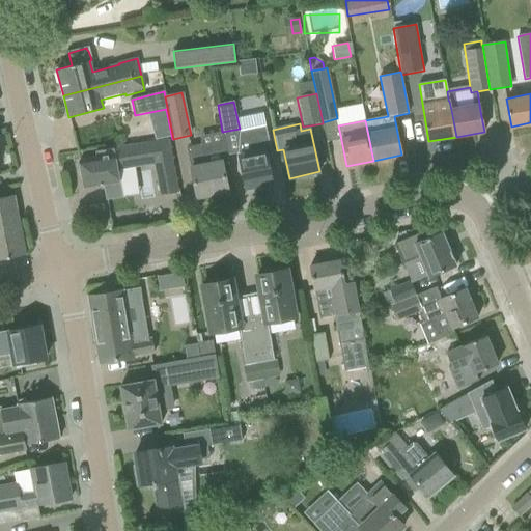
[(269,168),(274,167),(266,127),(241,132),(235,154),(241,174),(243,174),(246,187),(272,182),(269,168)]
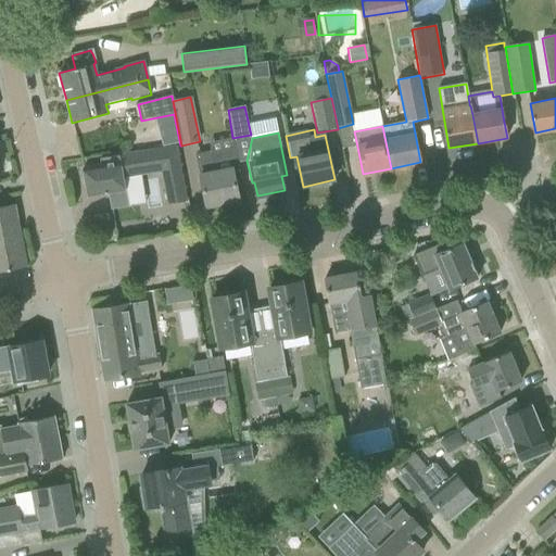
[(127,205),(123,177),(152,173),(162,171),(168,203),(186,200),(176,147),(119,156),(100,160),(101,165),(83,168),(88,197),(110,193),(112,209),(127,205)]
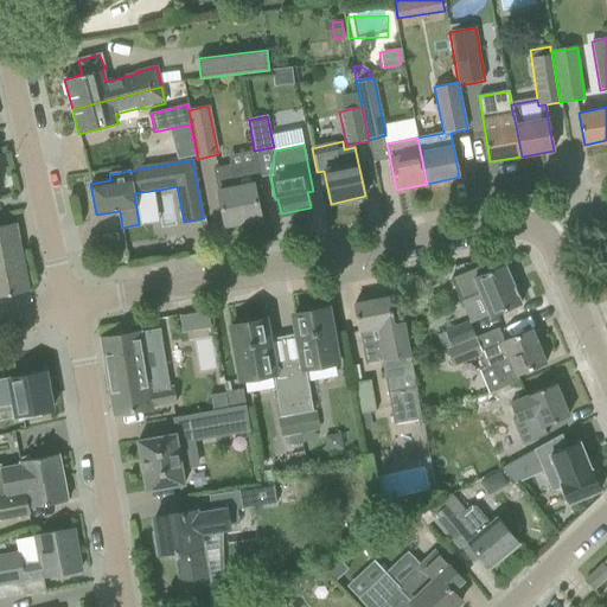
[(229,165),(213,168),(221,203),(225,225),(261,218),(256,195),(254,186),(260,185),(259,178),(255,160),(229,165)]
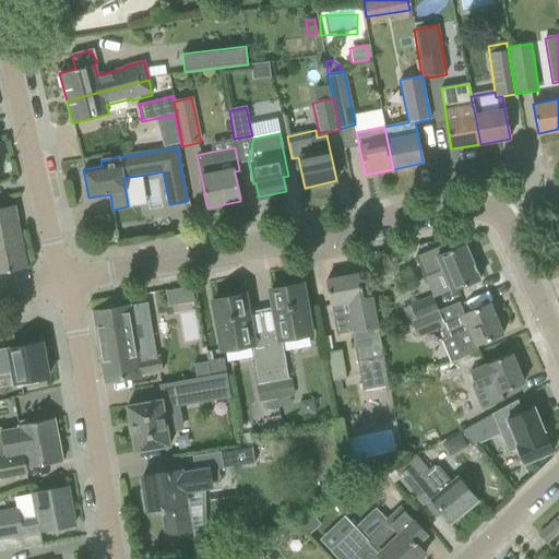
[(0,274),(25,270),(14,206),(0,209),(0,274)]
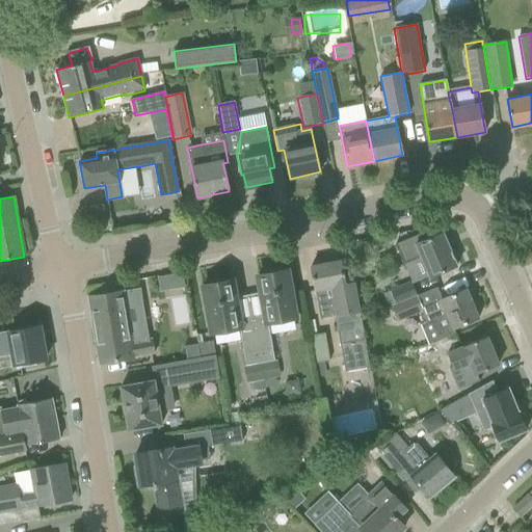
[(425,232),(396,244),(404,265),(421,258),(429,277),(437,274),(457,266),(443,233),(428,239),(425,232)]
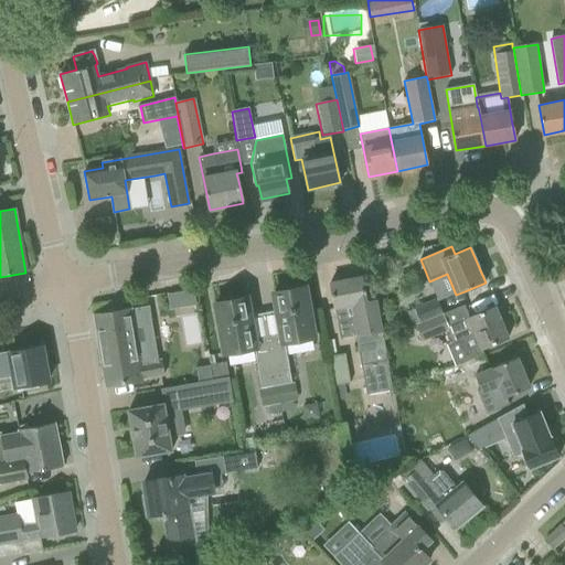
[(375,300),(366,302),(361,277),(330,283),(338,323),(352,321),(365,395),(392,391),(380,322),(375,300)]
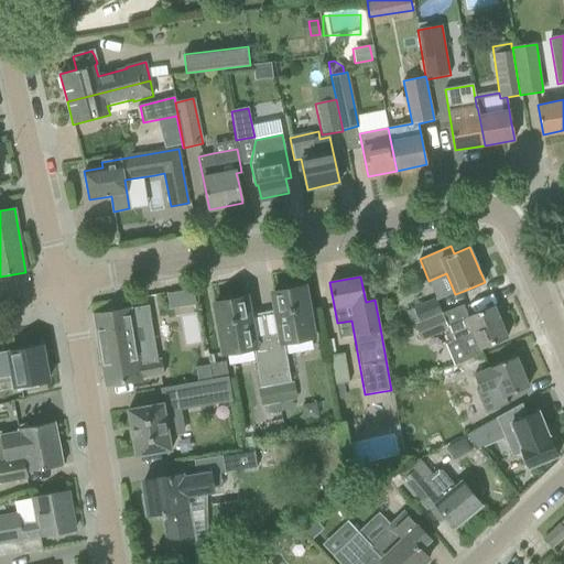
[(283,343),(313,337),(304,286),(272,293),(280,336),(267,338),(275,383),(288,381),(290,380),(283,343)]
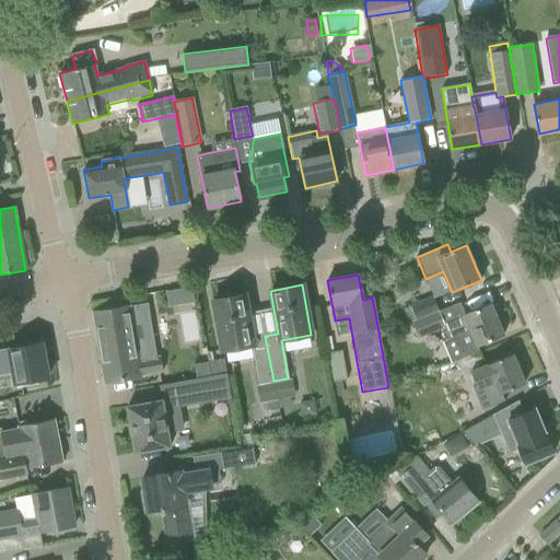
[(265,336),(252,338),(244,295),(212,301),(222,351),(252,346),(258,383),(260,383),(273,381),(265,336)]
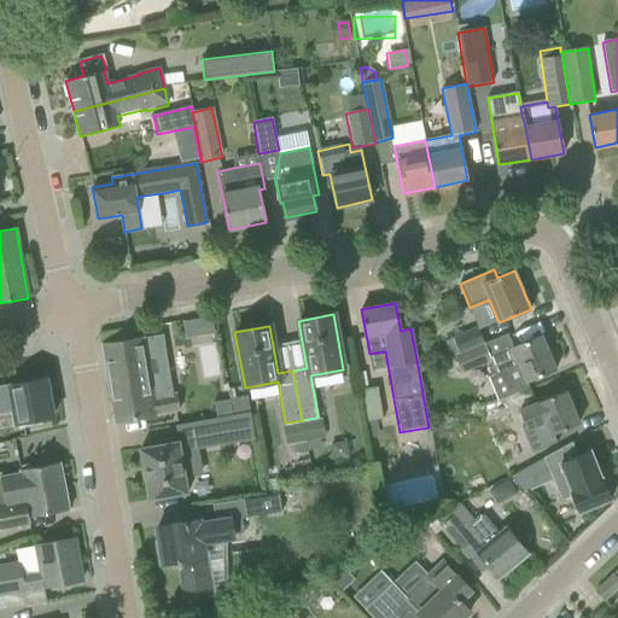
[(450,357),(455,355),(483,343),(476,327),(444,340),(450,357)]
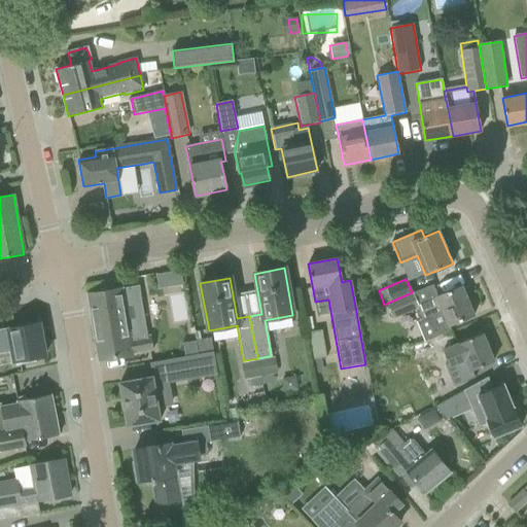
[(121,289),(88,294),(99,360),(118,357),(152,351),(150,336),(147,337),(138,286),(121,289)]
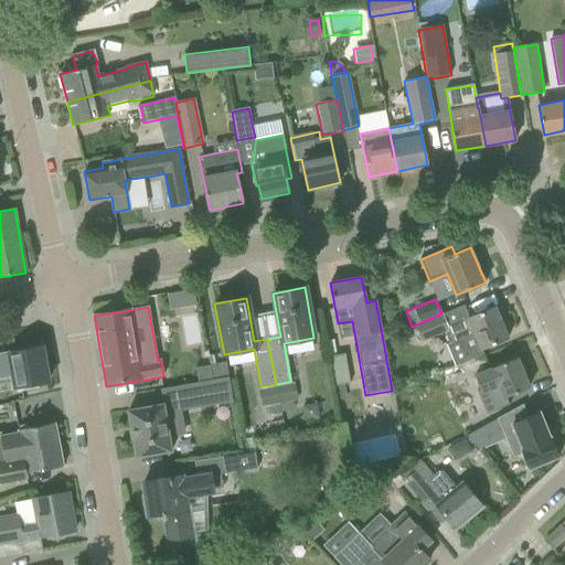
[(441,313),(416,324),(423,342),(447,331),(452,343),(458,340),(467,362),(481,355),(484,354),(481,349),(488,347),(508,338),(496,307),(447,327),(441,313)]
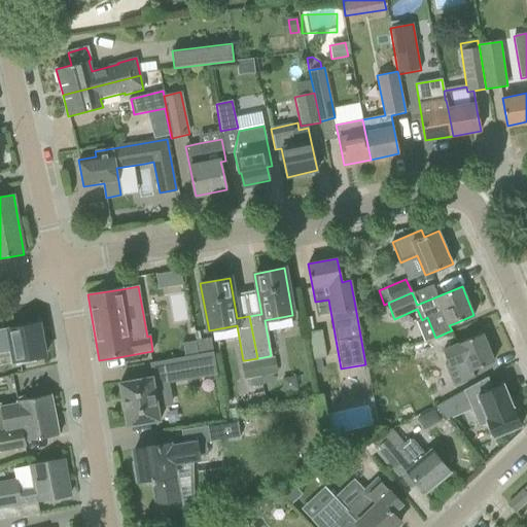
[(0,353),(13,351),(15,363),(15,365),(36,362),(35,358),(44,356),(38,322),(8,328),(0,329),(0,353)]
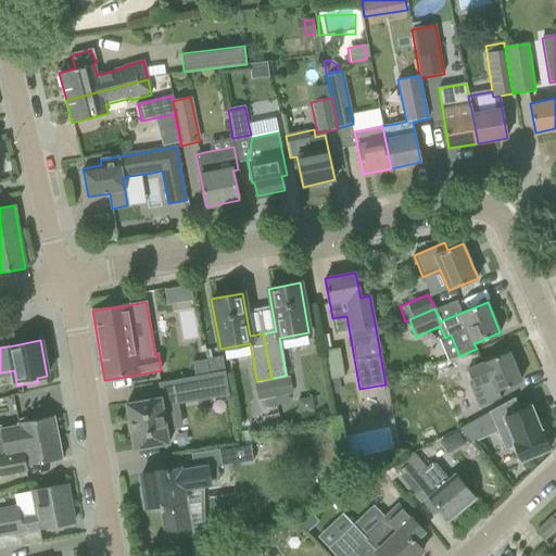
[(202,346),(188,350),(191,364),(204,361),(202,346)]
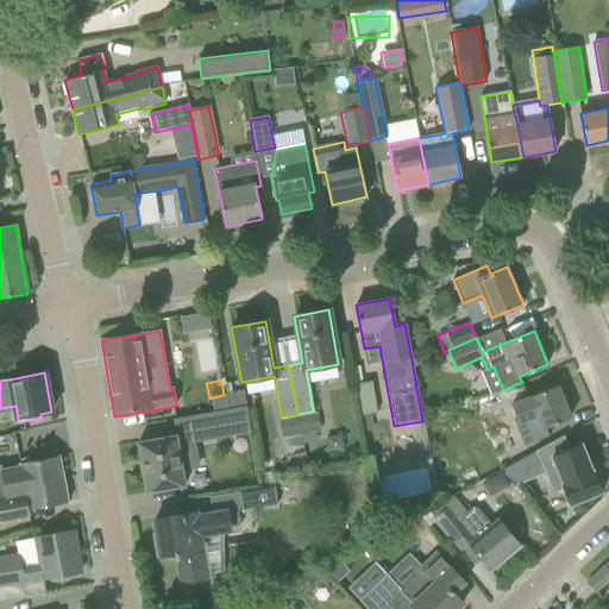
[(360,415),(377,413),(371,381),(355,384),(360,415)]
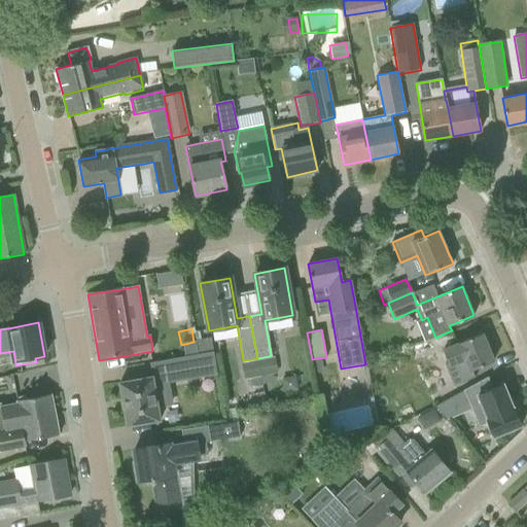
[(449,331),(435,338),(438,346),(453,340),(449,331)]
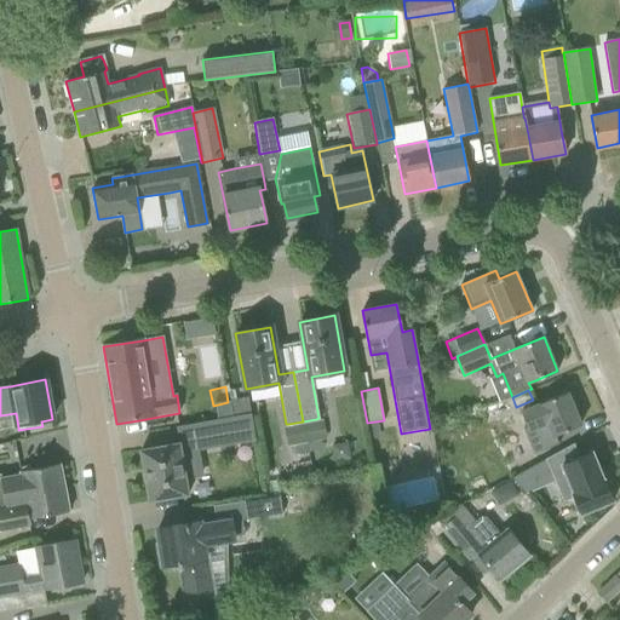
[(567,392),(521,412),(527,428),(523,429),(523,431),(527,430),(535,452),(533,453),(534,454),(558,445),(557,442),(556,443),(554,437),(580,425),(567,392)]
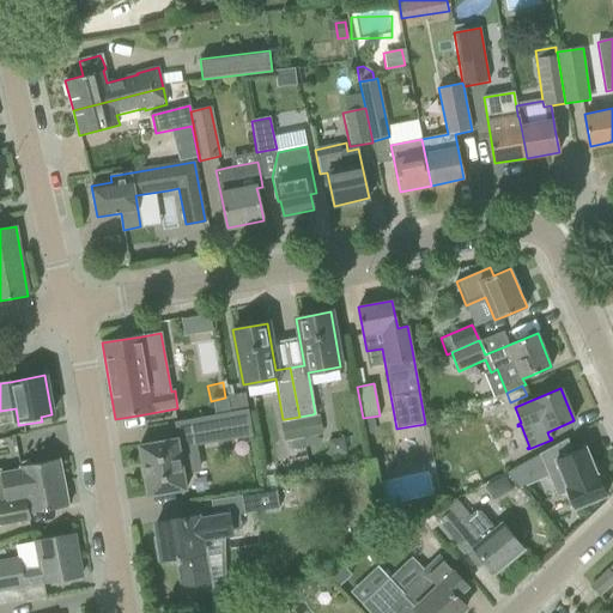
[(244,394),(228,398),(230,412),(247,410),(244,394)]
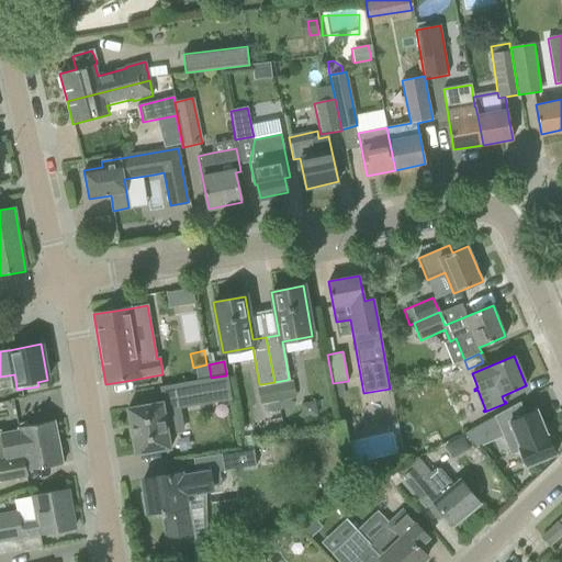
[(179,407),(231,398),(226,375),(211,378),(168,385),(170,401),(163,403),(163,402),(127,408),(131,426),(128,427),(128,428),(132,427),(133,435),(130,435),(131,436),(132,436),(135,454),(170,448),(168,433),(182,430),(179,407)]
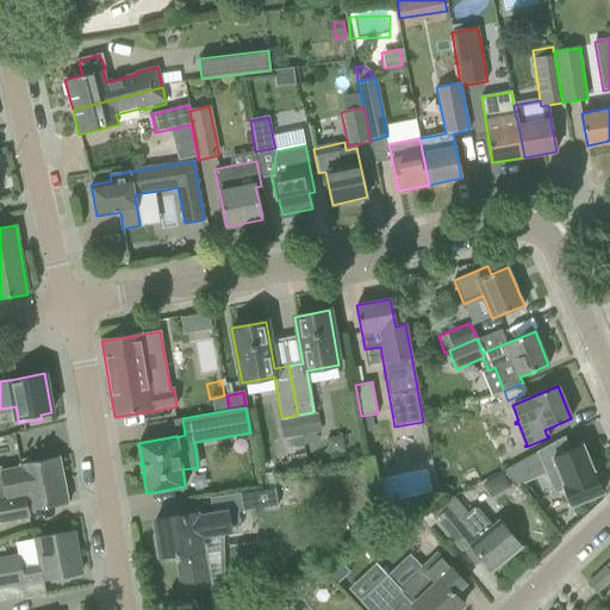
[(311,412),(298,415),(302,435),(316,433),(311,412)]
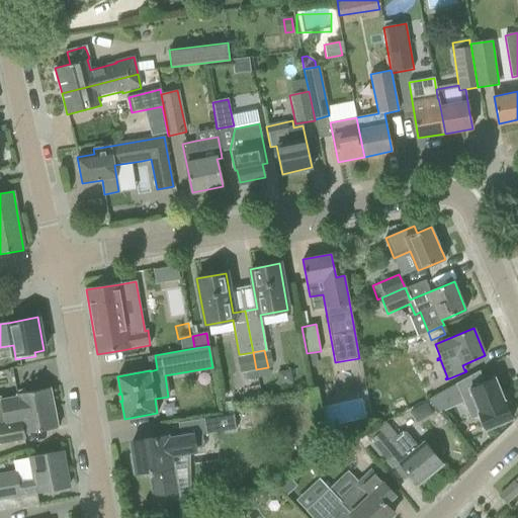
[(253,352),(241,354),(244,372),(247,371),(256,369),(253,352)]
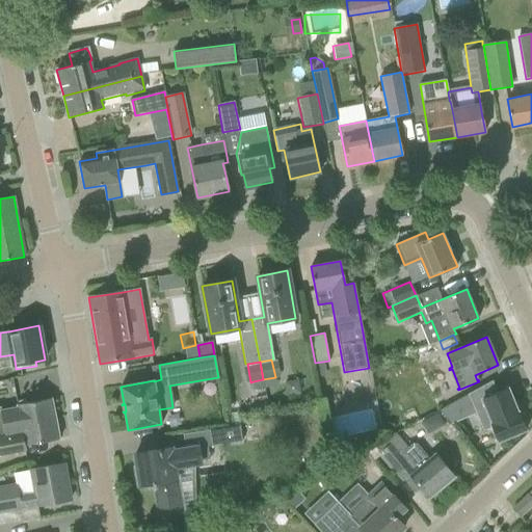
[(0,381),(12,379),(8,364),(0,365),(0,381)]
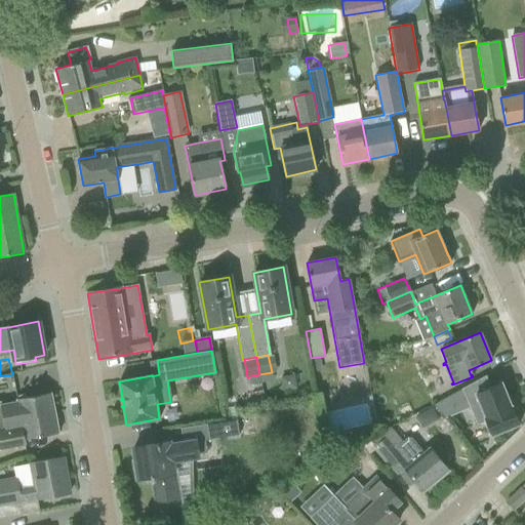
[(486,375),(461,389),(477,426),(486,421),(492,436),(494,435),(508,430),(508,429),(509,429),(519,425),(518,422),(518,421),(519,420),(521,419),(516,408),(513,409),(512,406),(511,406),(501,384),(493,387),(490,388),(490,386),(486,375)]
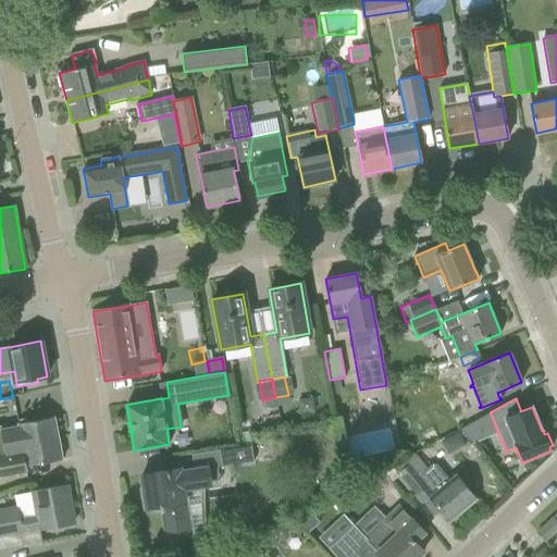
[(0,457),(24,453),(23,446),(59,440),(54,417),(17,424),(19,429),(1,432),(2,440),(0,440),(0,457)]
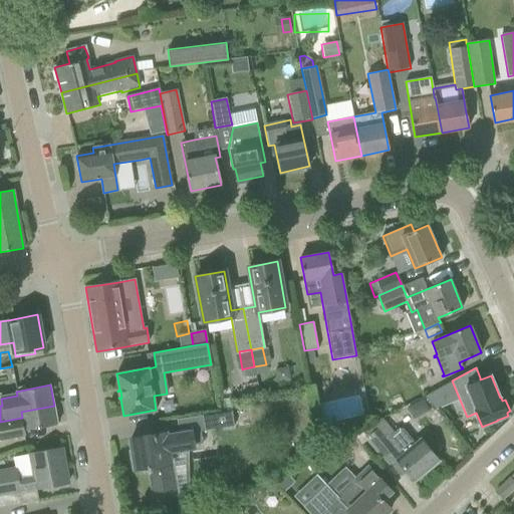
[(57,425),(54,406),(21,412),(22,418),(0,422),(0,440),(25,436),(24,431),(57,425)]
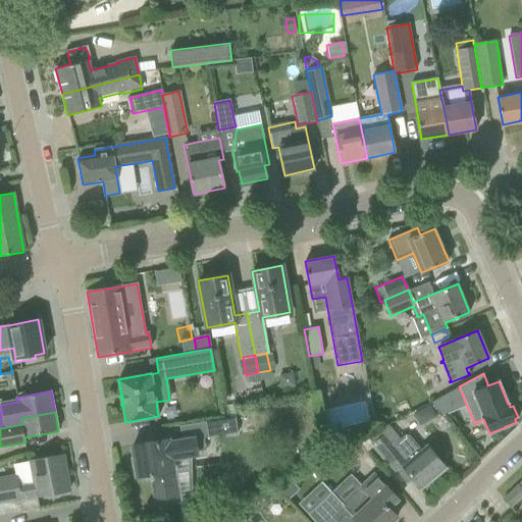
[(168,439),(133,446),(135,457),(131,458),(134,478),(152,480),(156,508),(178,504),(171,460),(196,456),(195,454),(204,452),(202,439),(237,434),(233,418),(179,427),(181,439),(168,441),(168,439)]
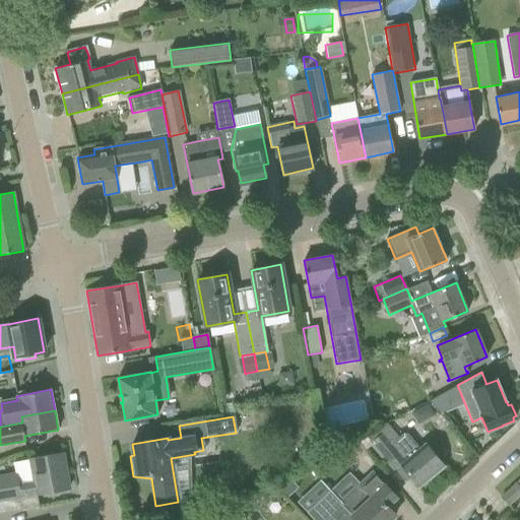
[(393,431),(386,436),(392,443),(398,438),(393,431)]
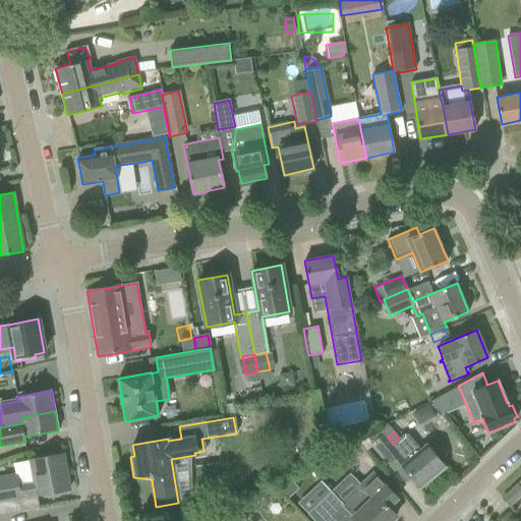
[(399,439),(393,444),(387,437),(384,432),(371,444),(395,471),(397,470),(406,481),(411,477),(419,489),(446,467),(426,444),(420,448),(409,435),(404,435),(399,439)]
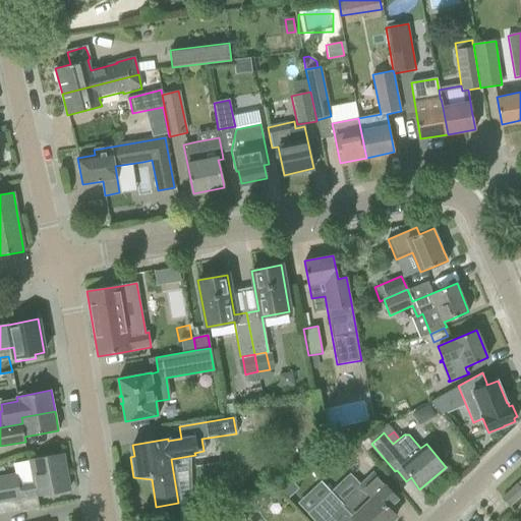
[(37,496),(69,489),(63,454),(29,461),(33,481),(18,484),(16,473),(0,476),(0,515),(39,508),(37,496)]
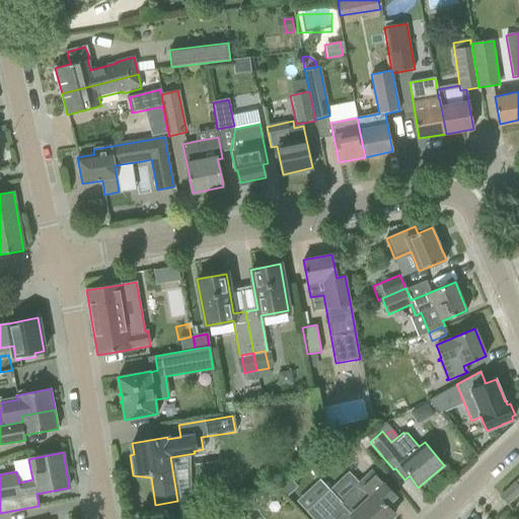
[(328,490),(305,512),(311,518),(388,518),(394,514),(387,506),(396,497),(372,471),(359,484),(360,485),(341,503),(328,490)]
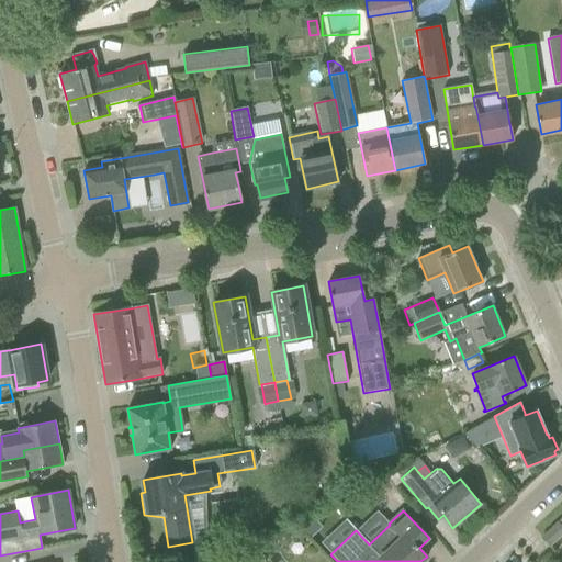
[(313,518),(301,530),(310,539),(322,528),(313,518)]
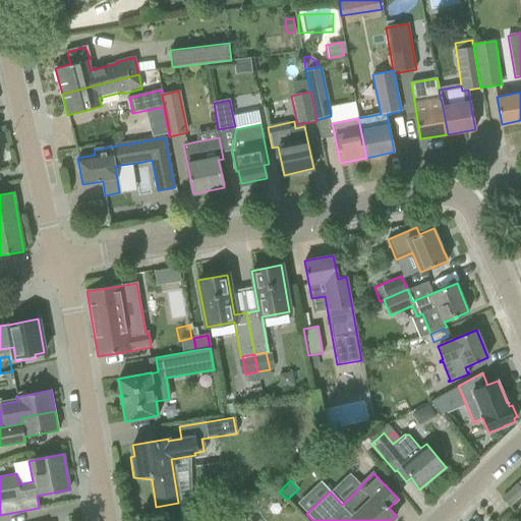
[(520,488),(517,484),(503,499),(510,506),(511,507),(520,497),(520,488)]
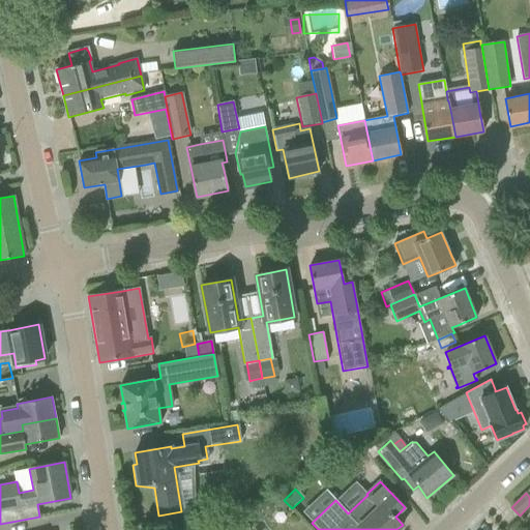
[(245,529),(248,529),(241,519),(224,529),(245,529)]
